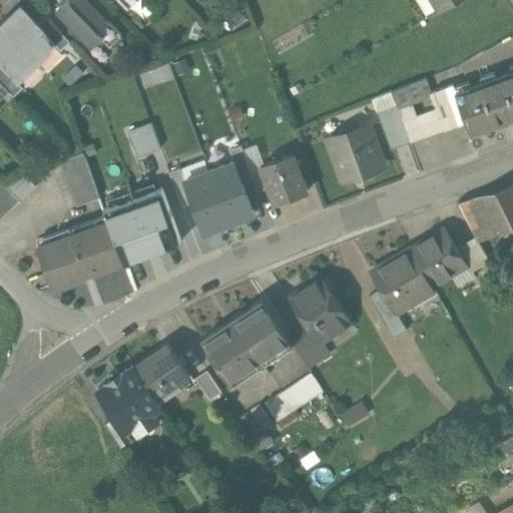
[(106,19),(87,0),(71,0),(70,1),(68,0),(65,0),(56,10),(91,47),(101,38),(109,47),(121,35),(106,19)]
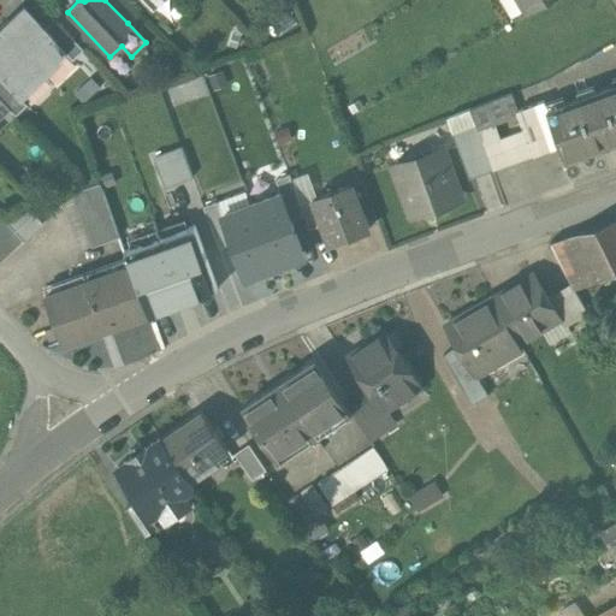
[(125,0),(105,0),(128,23),(138,13),(125,0)]
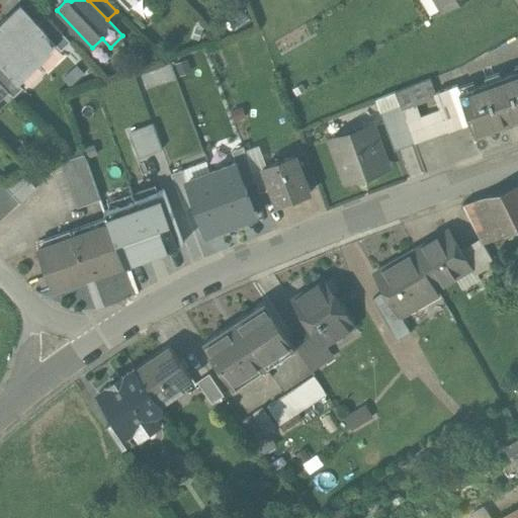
[(431,0),(440,14),(465,0),(431,0)]
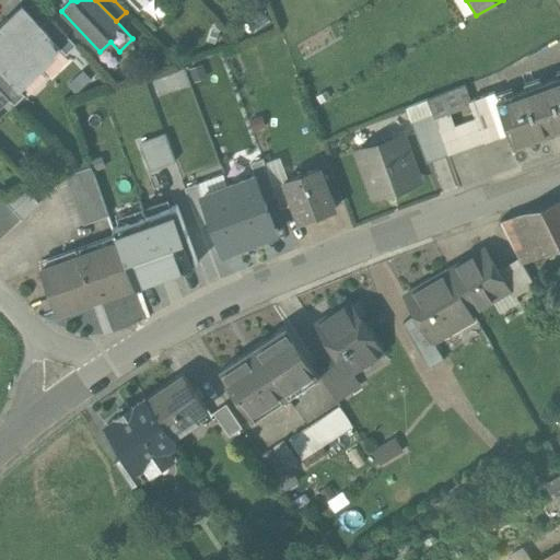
[(0,28),(38,70),(60,49),(61,48),(39,26),(20,6),(0,24),(0,28)]
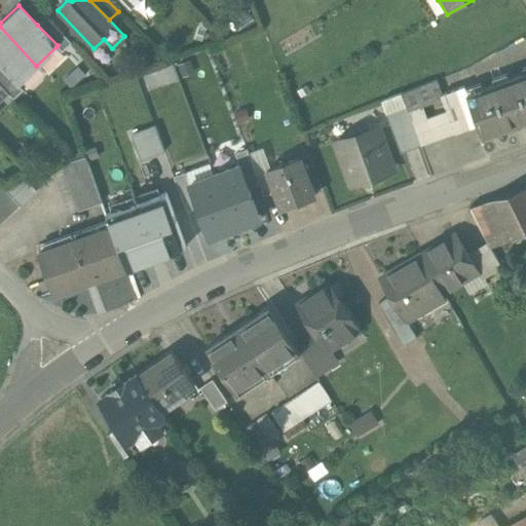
[(37,25),(58,45),(57,46),(62,52),(72,43),(46,16),(37,25)]
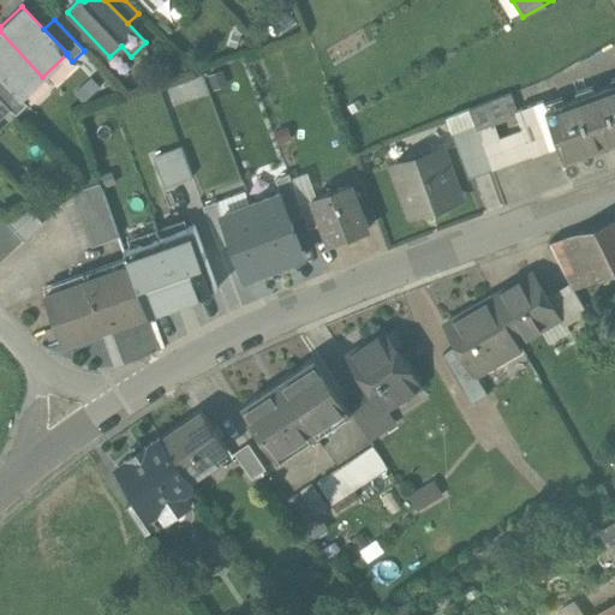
[(42,77),(0,31),(0,81),(18,100),(19,99),(42,77)]
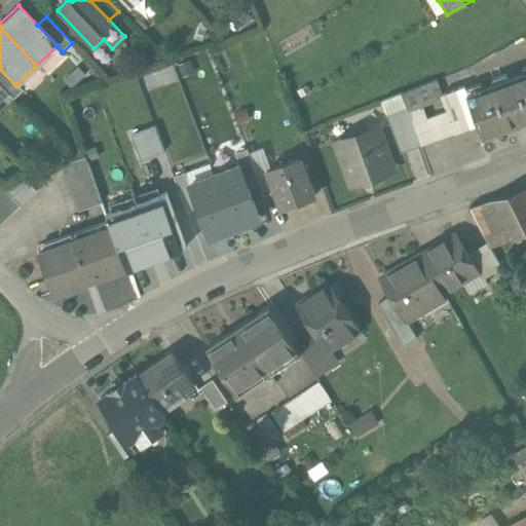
[(16,84),(15,85),(0,69),(0,86),(7,95),(12,100),(22,90),(16,84)]
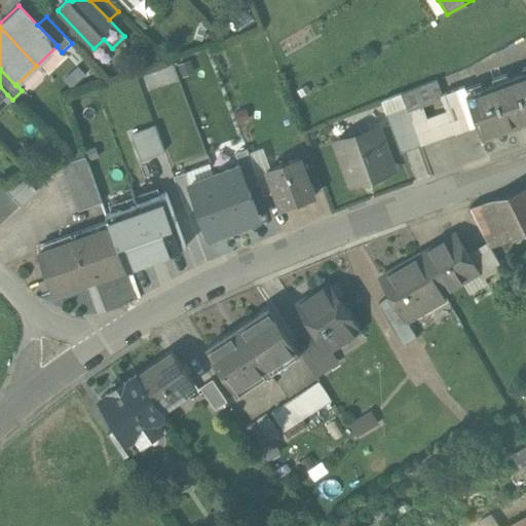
[(525,75),(465,97),(477,127),(481,140),(525,123),(525,75)]
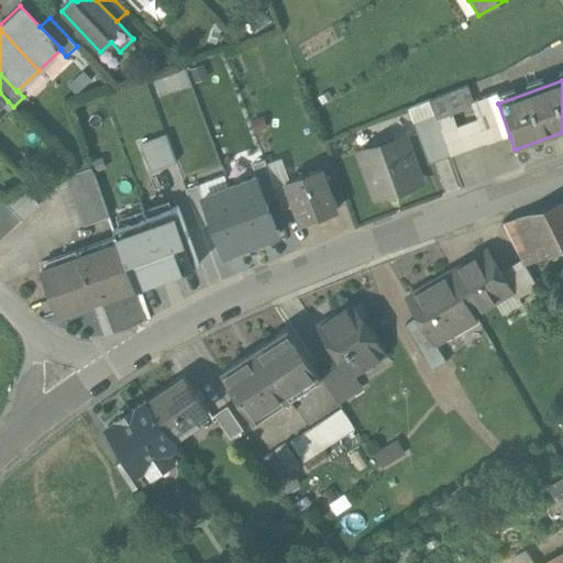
[(440,135),(449,158),(510,136),(498,103),(496,96),(472,105),(477,122),(440,135)]
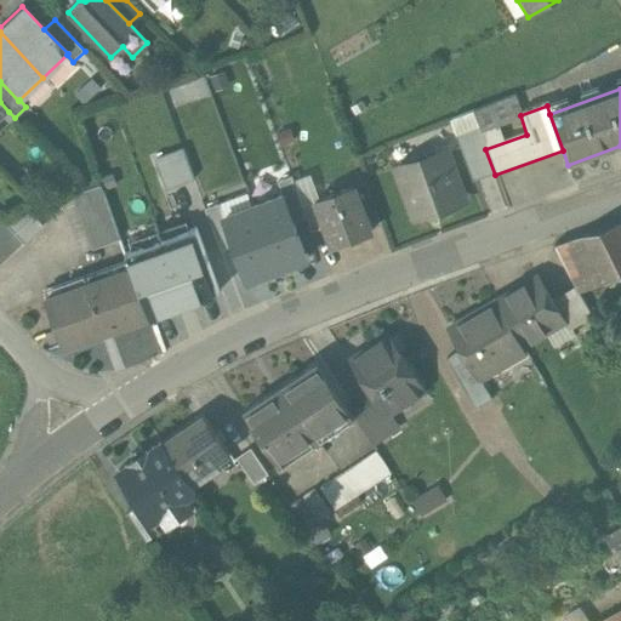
[(473,182),(495,175),(485,149),(478,129),(456,136),(473,182)]
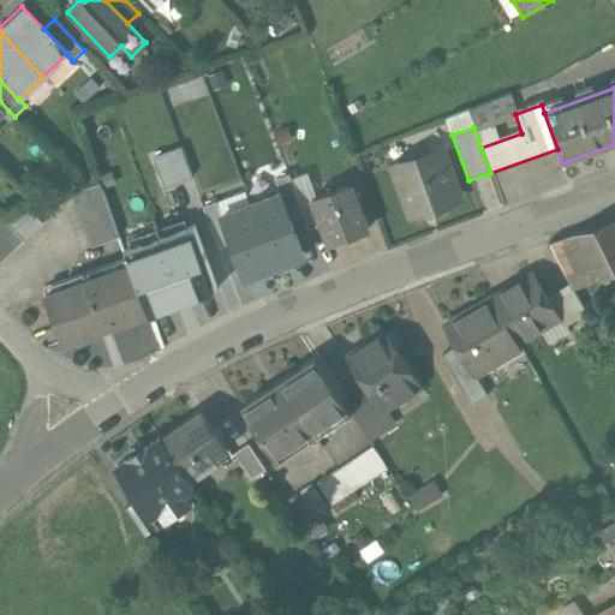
[(154,159),(166,187),(192,177),(180,148),(154,159)]
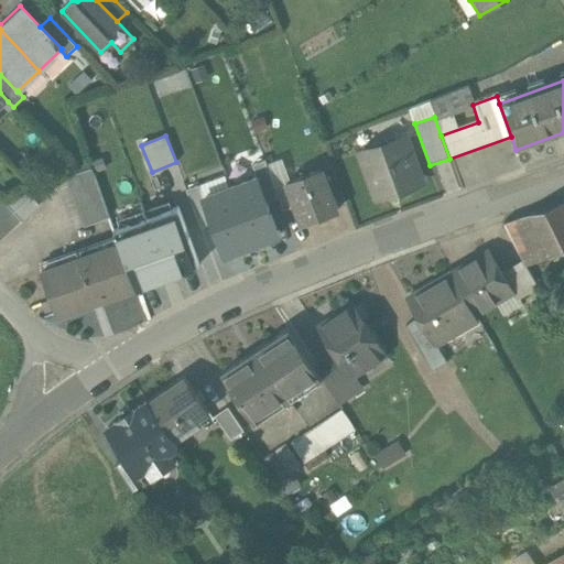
[(404,142),(361,158),(375,196),(418,181),(404,142)]
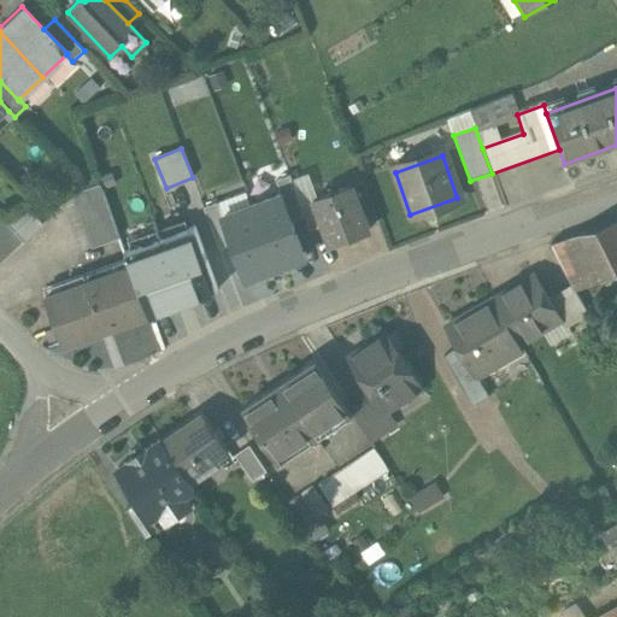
[(281,194),(292,222),(305,217),(301,205),(289,176),(276,181),(281,194)]
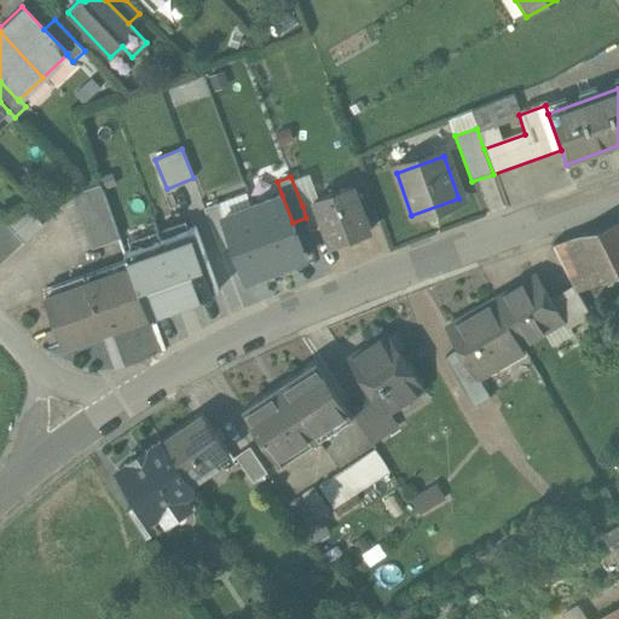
[(92,249),(120,238),(100,184),(73,194),(92,249)]
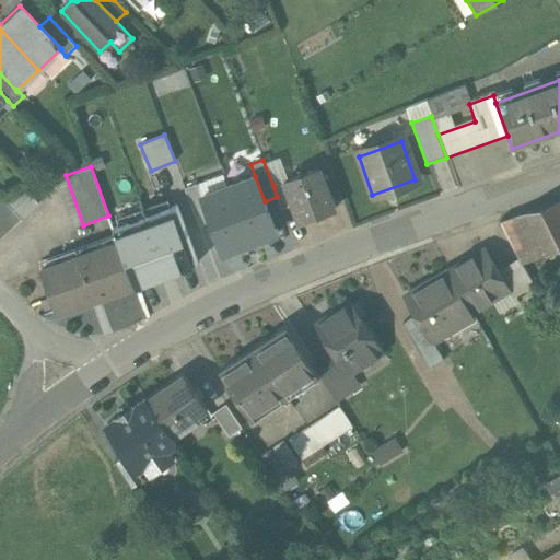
[(319,170),(286,182),(293,205),(300,222),(335,210),(319,170)]
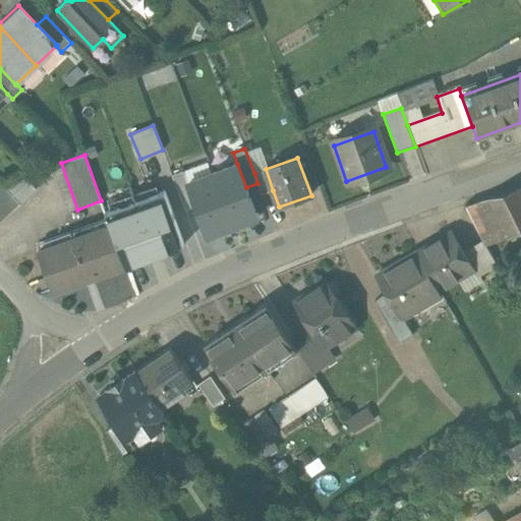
[(237,164),(213,174),(233,227),(257,218),(246,187),(237,164)]
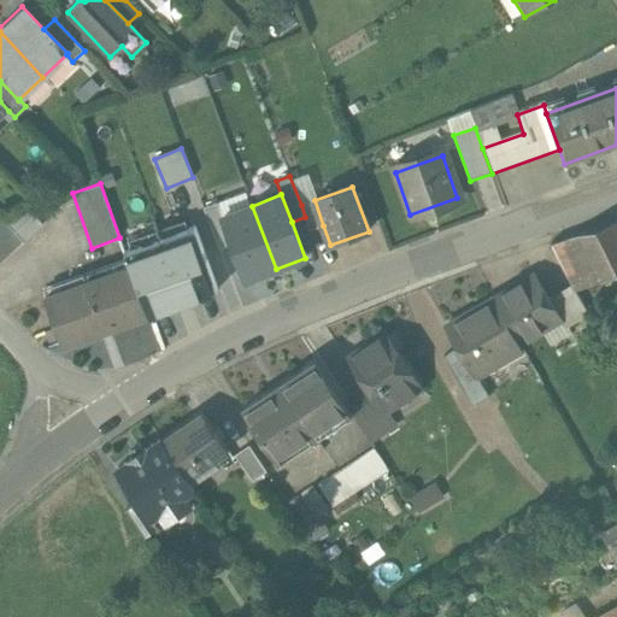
[(315,200),(301,205),(305,217),(310,230),(323,225),(315,200)]
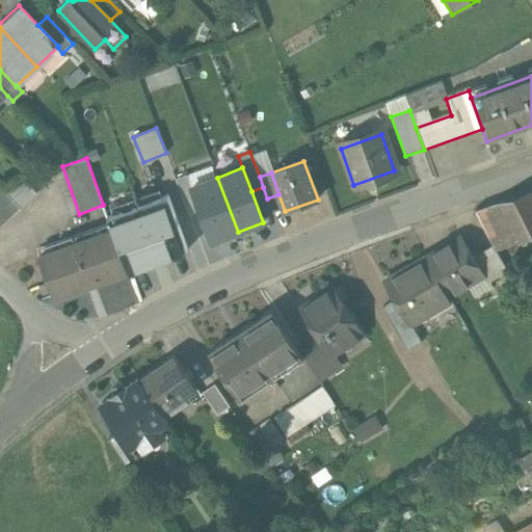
[(21,175),(3,192),(11,201),(28,185),(29,184),(21,175)]
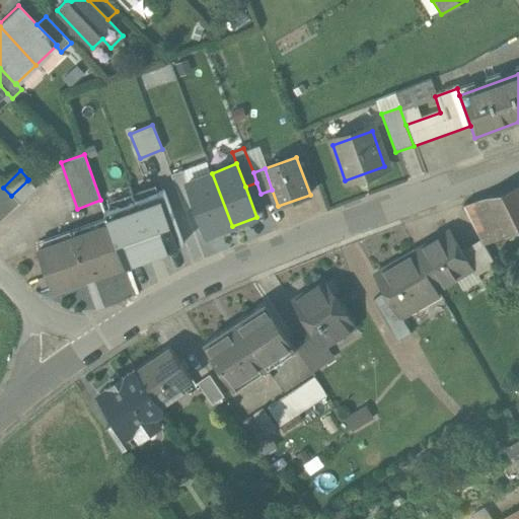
[(184,209),(196,205),(187,182),(182,171),(171,175),(184,209)]
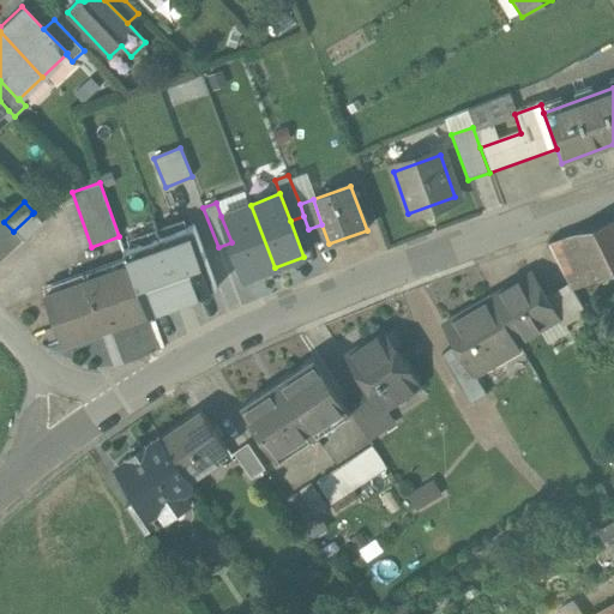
[(275,268),(251,205),(221,216),(232,242),(245,278),(275,268)]
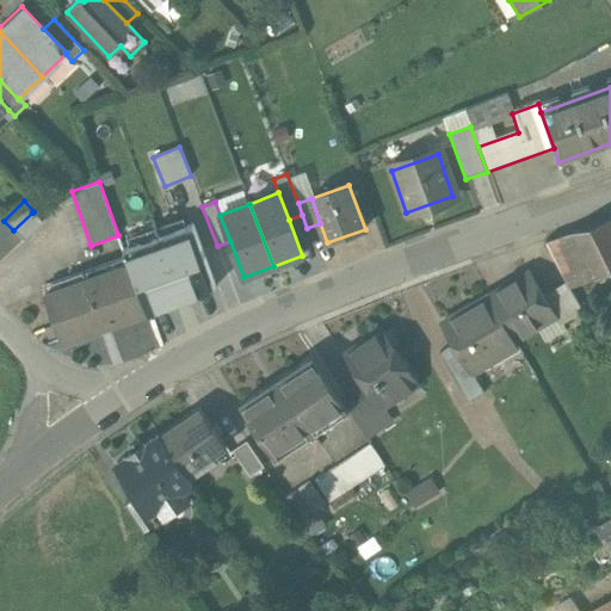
[(32,213),(13,230),(23,241),(42,223),(32,213)]
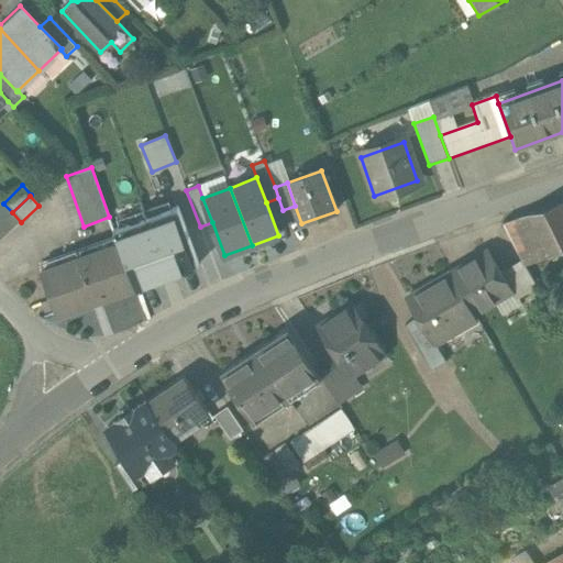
[(523,260),(526,264),(562,249),(562,205),(562,202),(503,222),(523,260)]
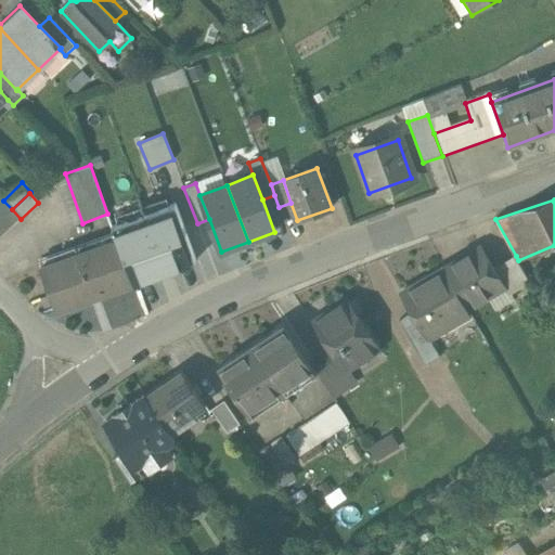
[(116,237),(133,283),(133,284),(196,261),(175,203),(112,227),(116,237)]
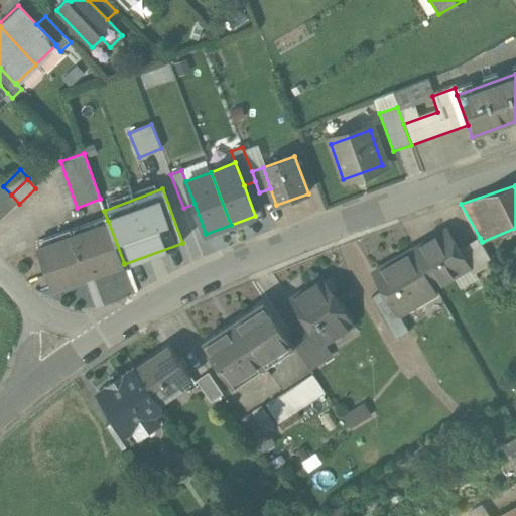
[(52,289),(124,263),(108,221),(37,247),(52,289)]
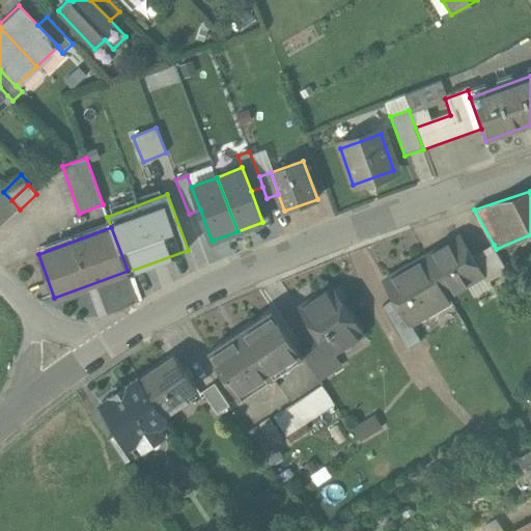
[(425,257),(447,296),(481,276),(471,258),(458,238),(425,257)]
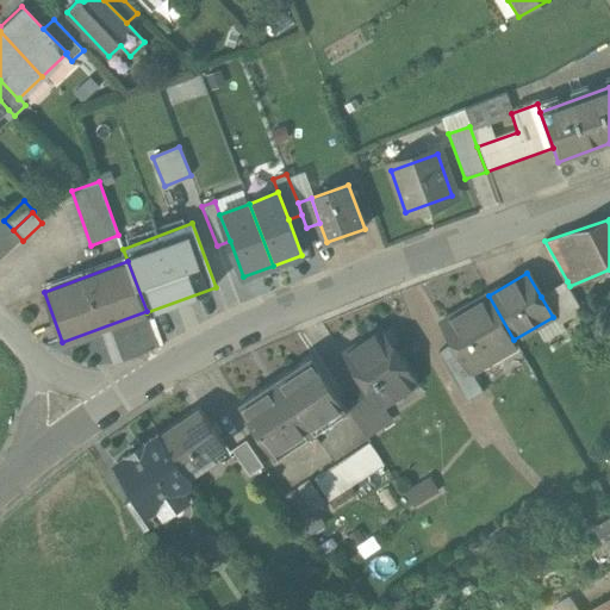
[(541,297),(553,317),(556,324),(582,310),(570,286),(567,281),(541,297)]
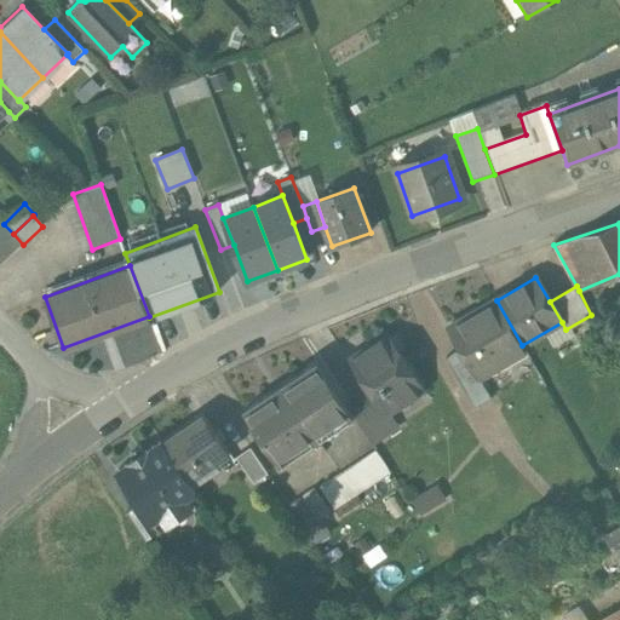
[(497,300),(448,328),(463,352),(475,373),(476,372),(522,345),(497,300)]
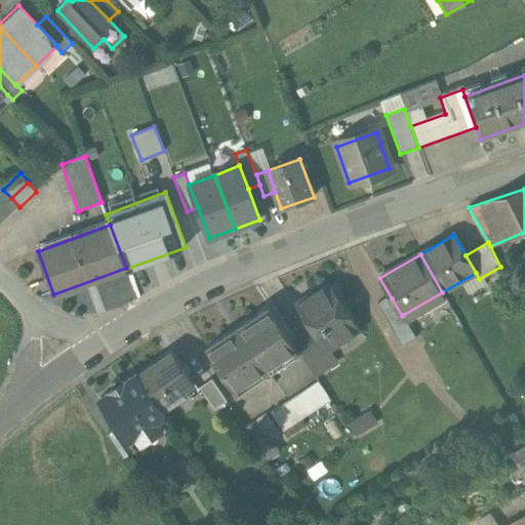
[(314,332),(327,351),(329,350),(358,331),(327,285),(312,295),(314,298),(299,309),(314,332)]
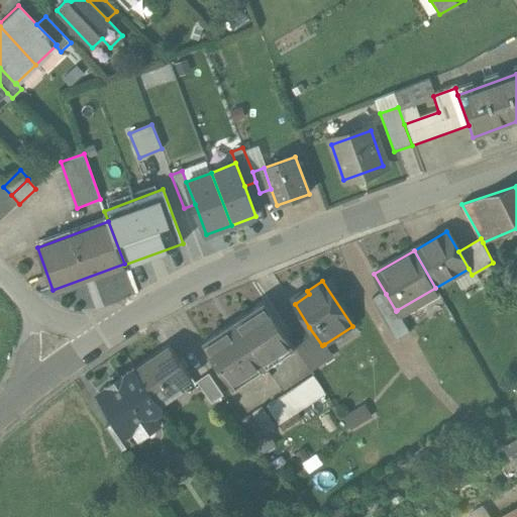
[(396,311),(386,294),(373,302),(396,340),(410,332),(397,310),(396,311)]
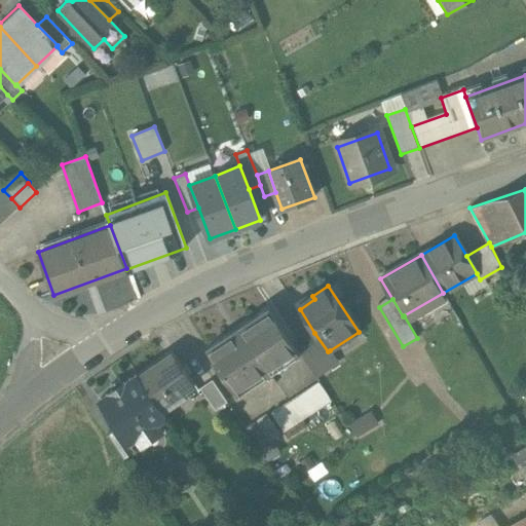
[(205,348),(235,395),(298,352),(294,346),(268,307),(205,348)]
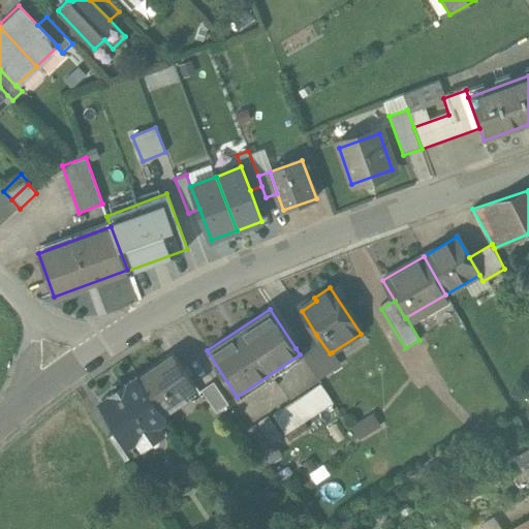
[(316,335),(306,341),(327,372),(339,364),(332,352),(330,353),(316,335)]
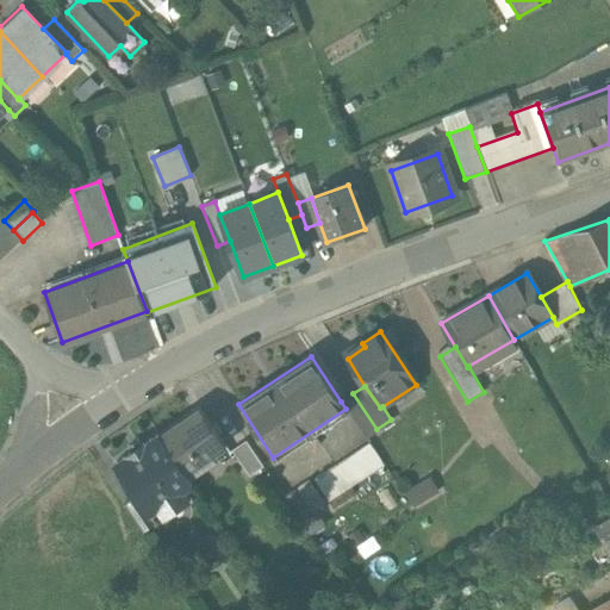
[(341,402),(346,409),(365,437),(377,429),(353,393),(341,402)]
